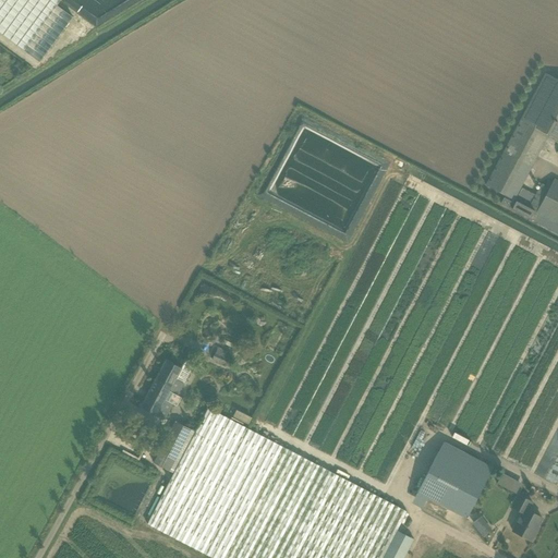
[(0,0),(0,34),(39,63),(73,17),(57,5),(61,0),(0,0)]
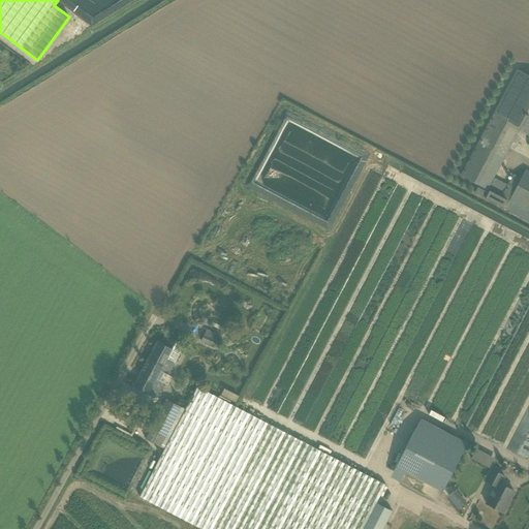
[(528,132),(528,78),(517,71),(493,114),(476,145),(460,176),(487,189),(520,128),(528,132)]
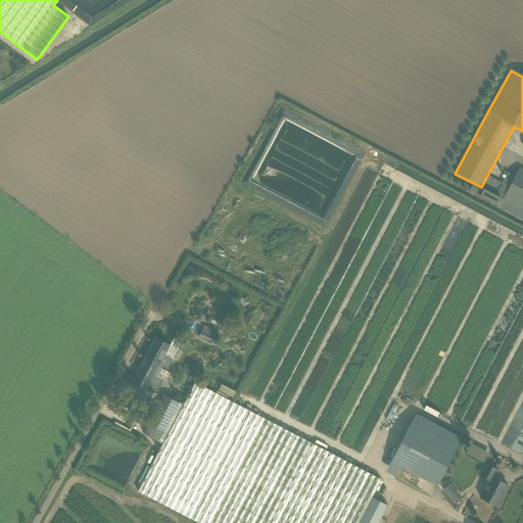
[(522,220),(522,170),(519,168),(514,177),(507,173),(502,183),(489,176),(485,183),(497,190),(497,192),(495,195),(484,189),(483,191),(472,185),(470,191),(502,207),(502,208),(522,220)]
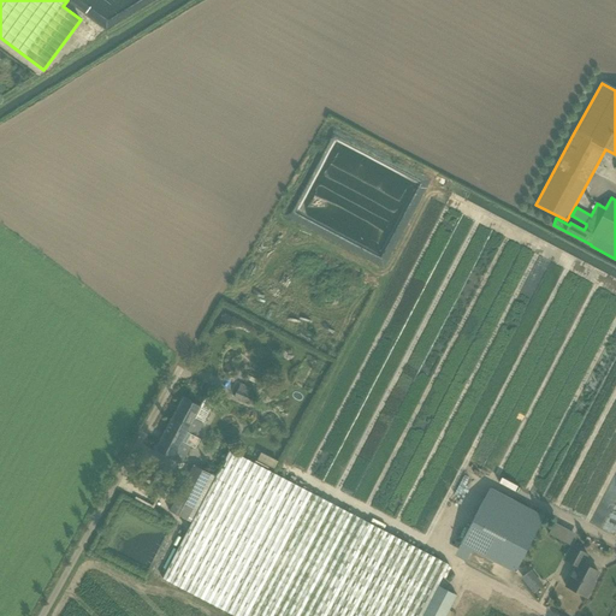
[(252,397),(248,396),(252,389),(241,383),(234,398),(244,403),(246,401),(249,402),(252,397)]
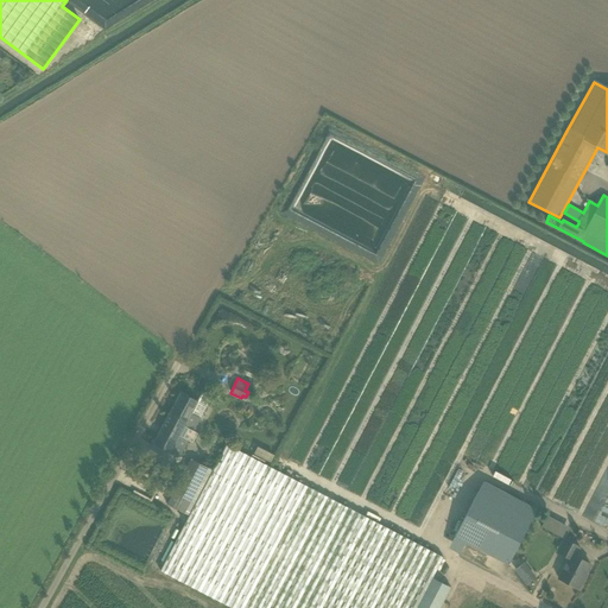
[(154,443),(179,456),(200,418),(191,415),(198,401),(181,393),(154,443)]
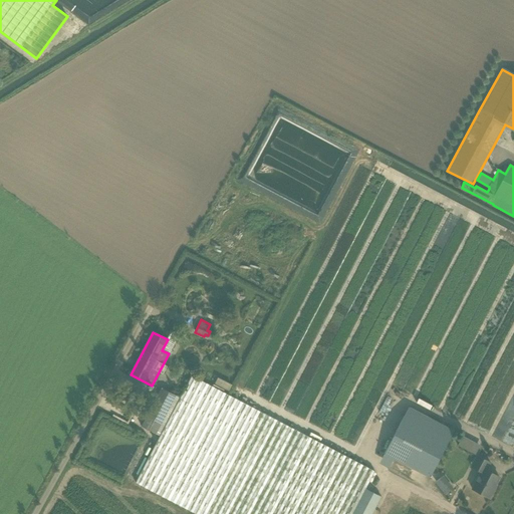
[(180,398),(162,389),(142,427),(160,436),(136,483),(195,513),(352,513),(375,472),(192,375),(180,398)]
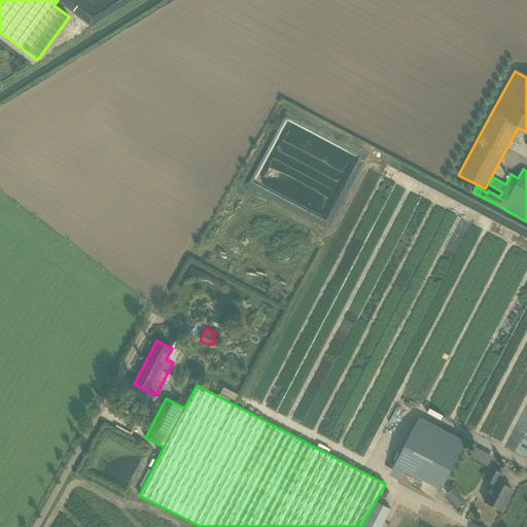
[(219,394),(234,401),(238,394),(223,387),(219,394)]
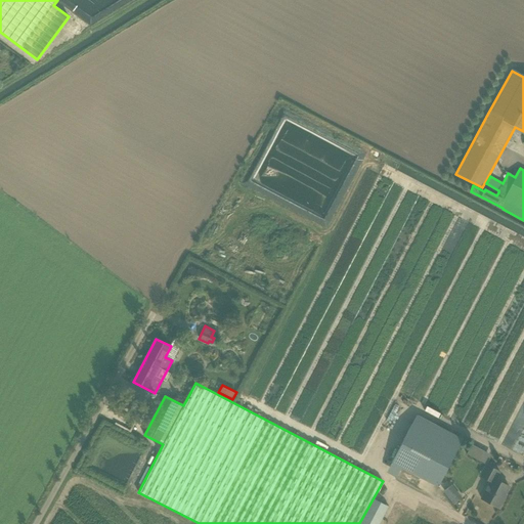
[(400,469),(437,488),(463,440),(416,417),(391,465),(400,469)]
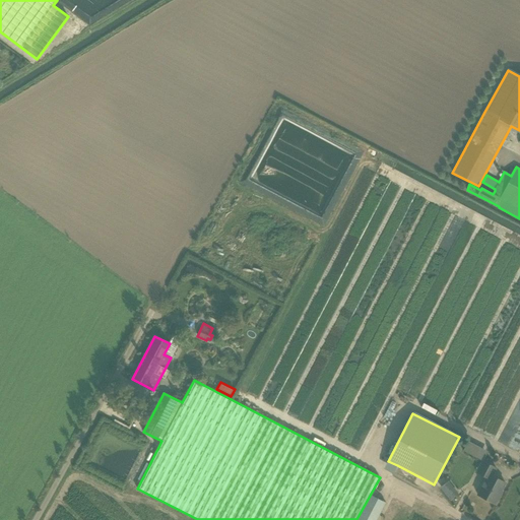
[(467,440),(462,450),(483,461),(489,451),(467,440)]
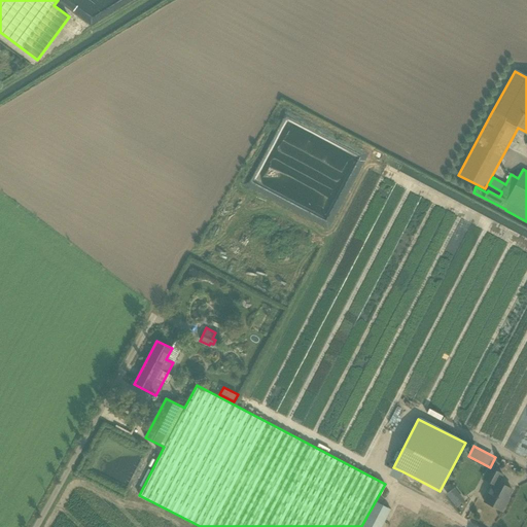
[(484,479),(493,484),(489,493),(491,494),(486,502),(502,512),(507,502),(505,501),(512,489),(498,482),(502,475),(489,467),(484,479)]
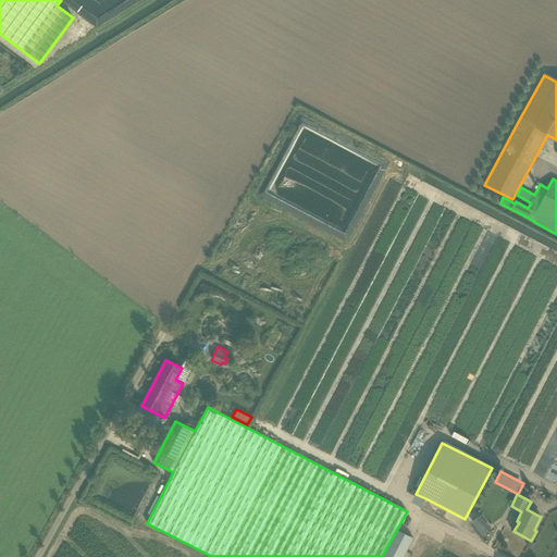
[(477,529),(485,522),(480,516),(472,522),(477,529)]
